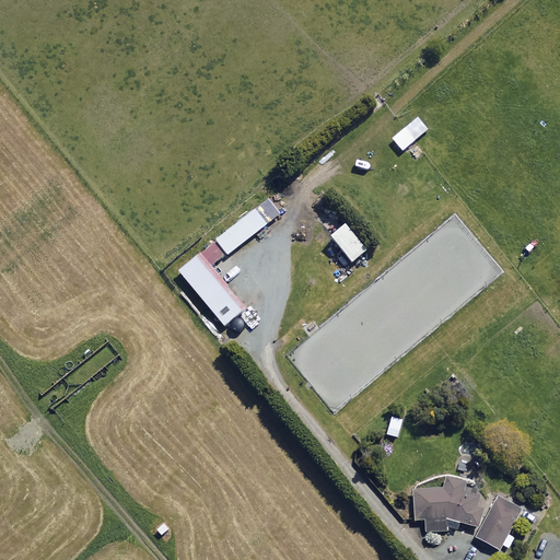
[(427,131),(417,118),(391,140),(400,152),(427,131)]
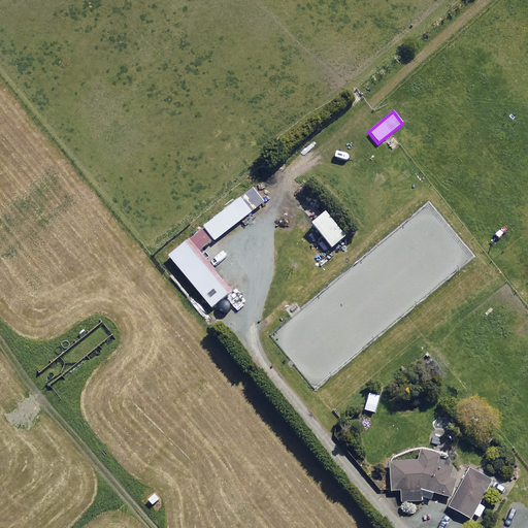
[(264,202),(253,188),(202,226),(213,240),(264,202)]
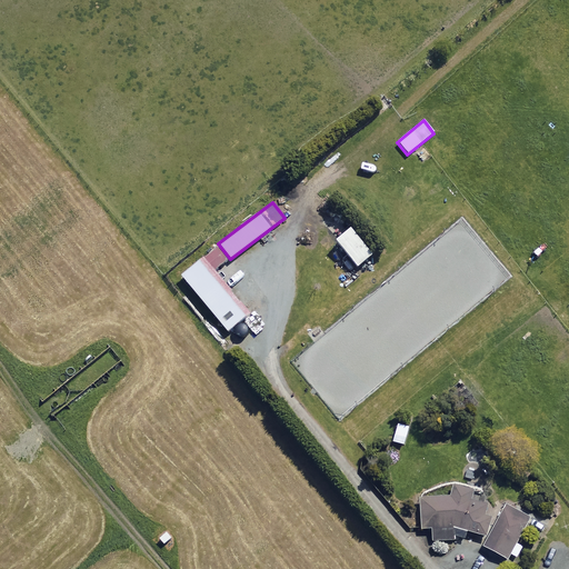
[(528,299),(457,215),(353,301),(423,386),(528,299)]
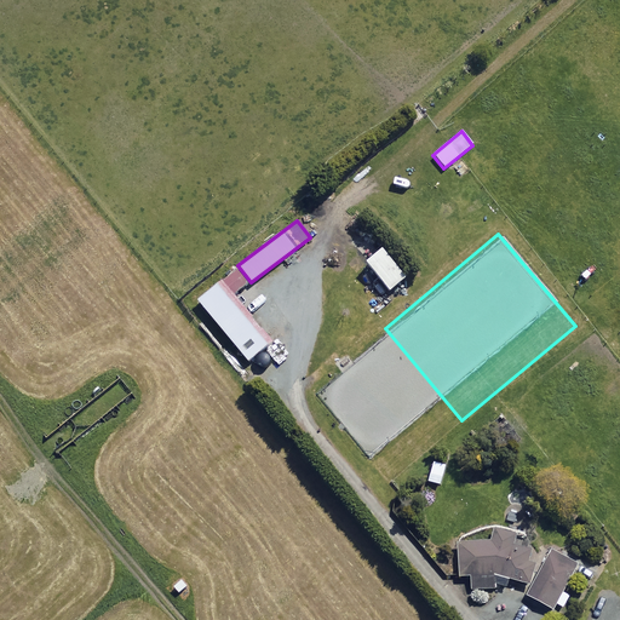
[(403,279),(380,250),(363,263),(386,292),(403,279)]
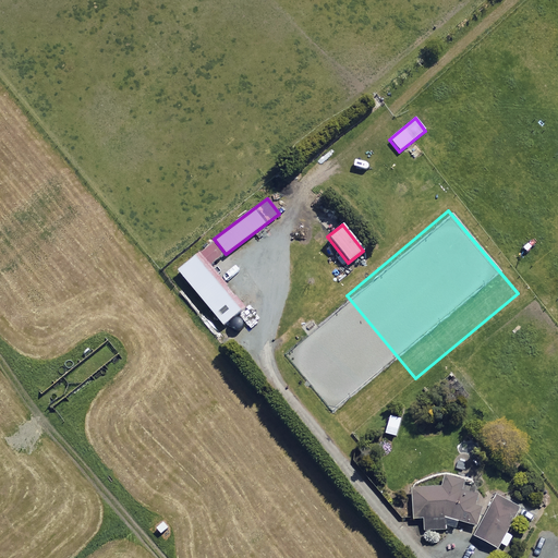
[(222,257),(210,243),(177,271),(222,326),(245,307),(211,266),(222,257)]
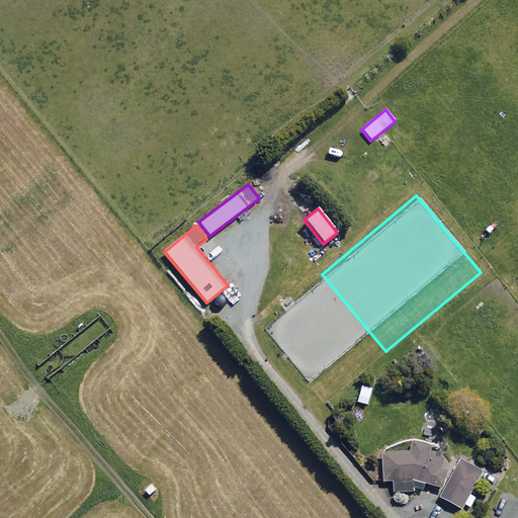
[(371,364),(307,286),(260,325),(326,403),(371,364)]
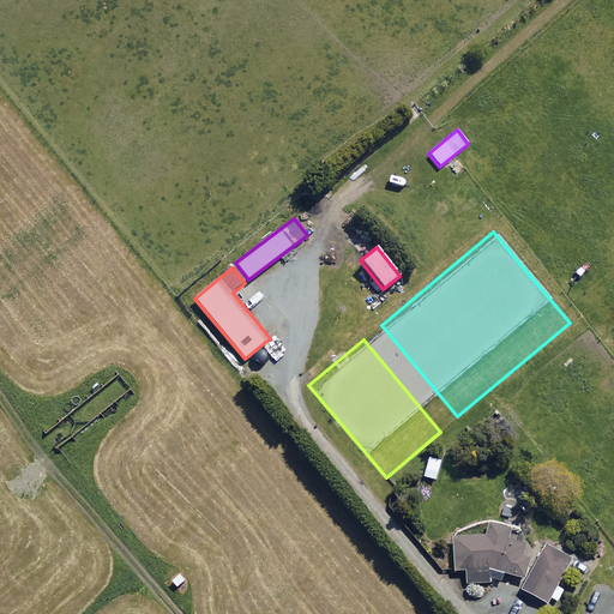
[(439,462),(427,458),(422,477),(435,481),(439,462)]
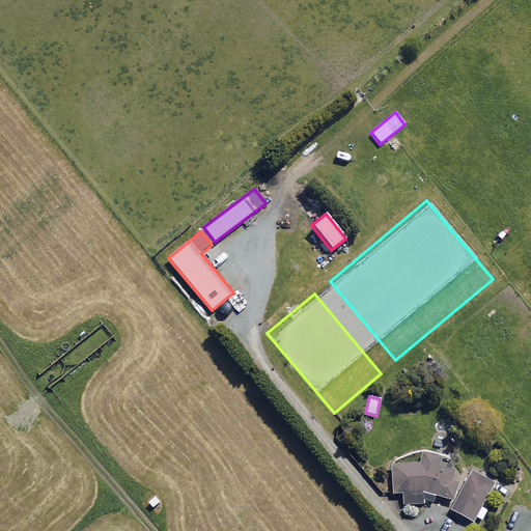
[(389,465),(391,495),(399,494),(400,504),(422,502),(421,494),(447,502),(457,471),(440,466),(441,459),(422,454),(419,463),(389,465)]
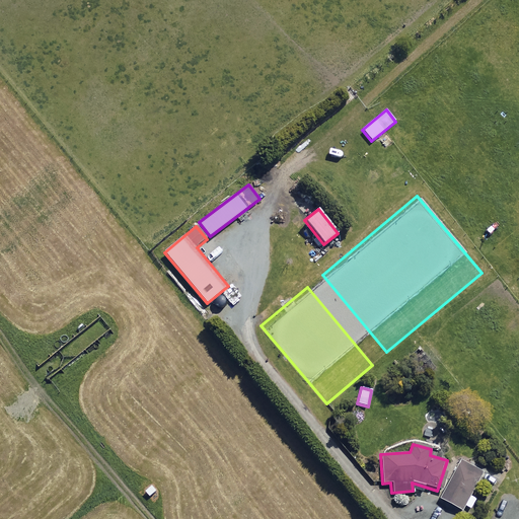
[(482,473),(460,461),(440,499),(468,514),(475,501),(468,497),(482,473)]
